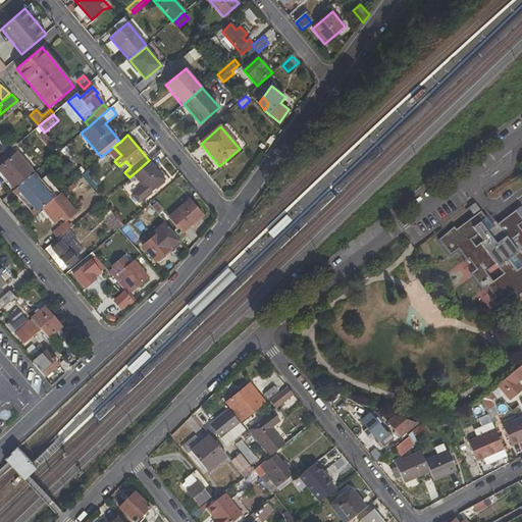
[(69,162),(73,160),(63,148),(59,151),(69,162)]
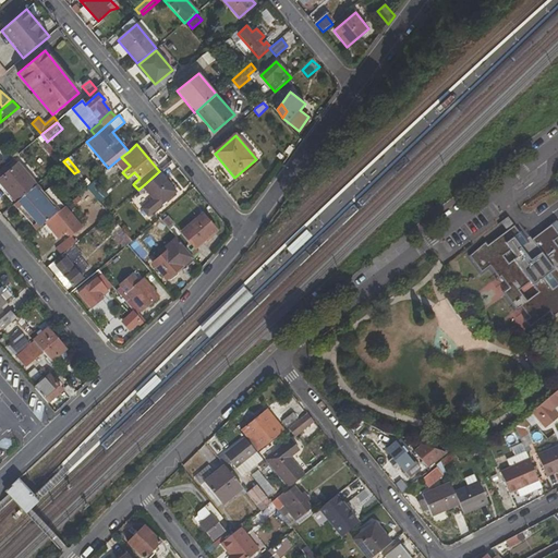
[(17,164),(0,178),(0,184),(15,203),(34,186),(36,185),(17,164)]
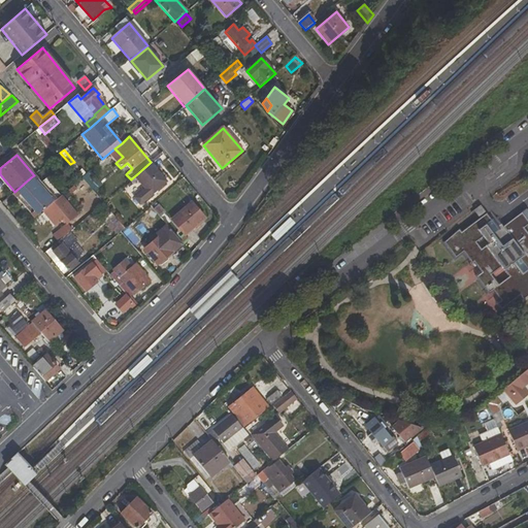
[(140,204),(166,182),(151,162),(131,179),(130,180),(133,185),(137,180),(144,189),(134,198),(140,204)]
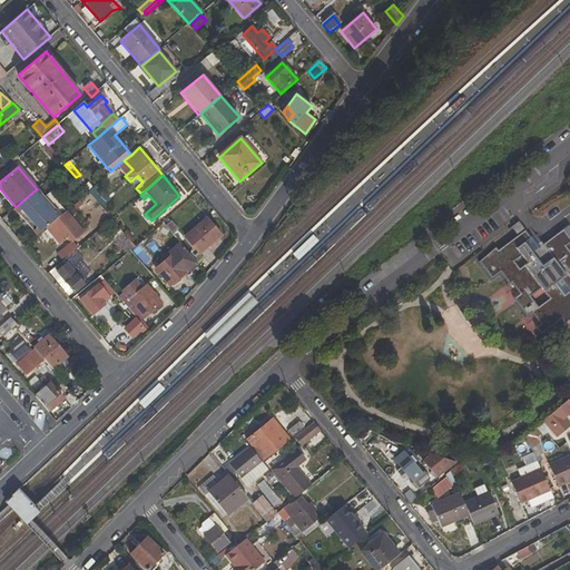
[(99,204),(107,197),(97,184),(88,192),(99,204)]
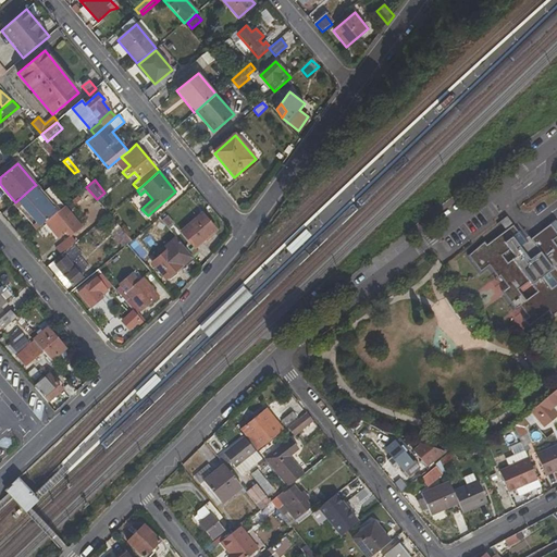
[(34,186),(15,202),(14,203),(21,212),(24,209),(39,226),(45,222),(57,212),(34,186)]
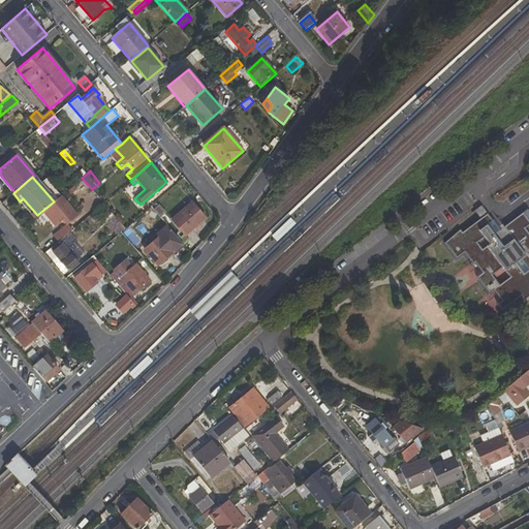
[(68,224),(79,215),(61,195),(54,201),(42,211),(56,226),(64,219),(68,224)]
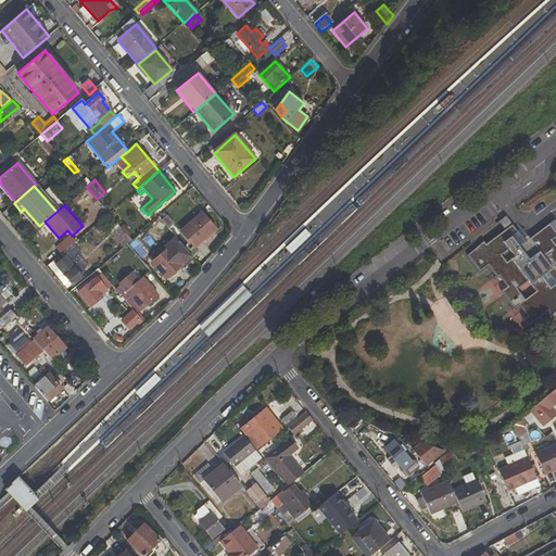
[(39,226),(24,209),(21,212),(36,229),(39,226)]
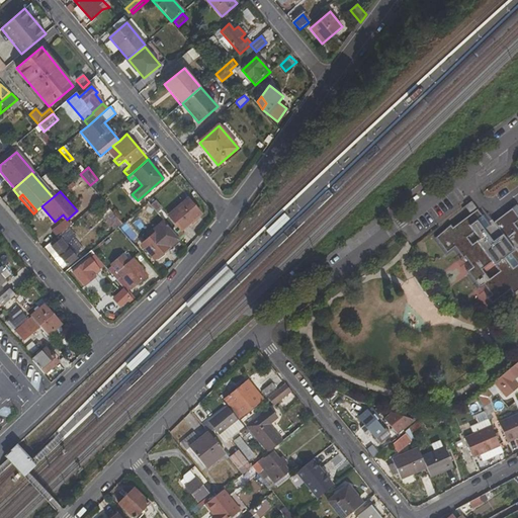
[(180,231),(200,213),(187,198),(167,216),(180,231)]
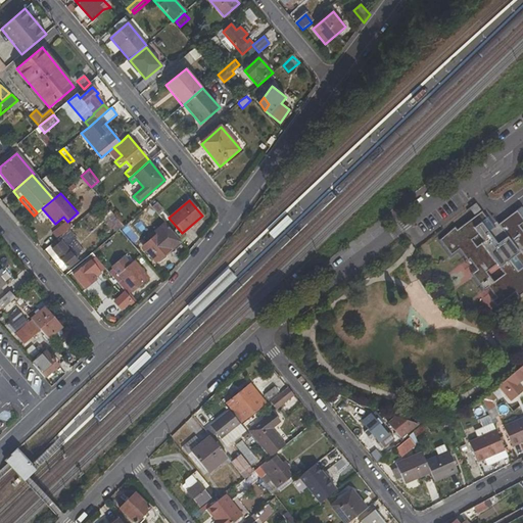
[(479,220),(484,216),(485,216),(478,206),(471,211),(477,219),(478,218),(479,220)]
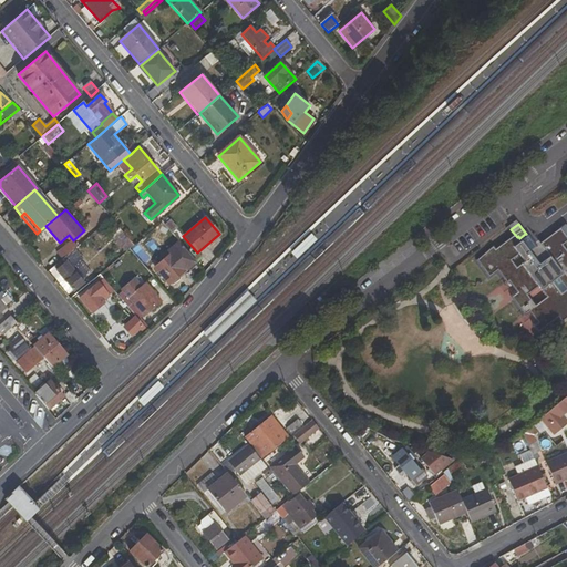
[(120,246),(127,238),(119,227),(110,235),(120,246)]
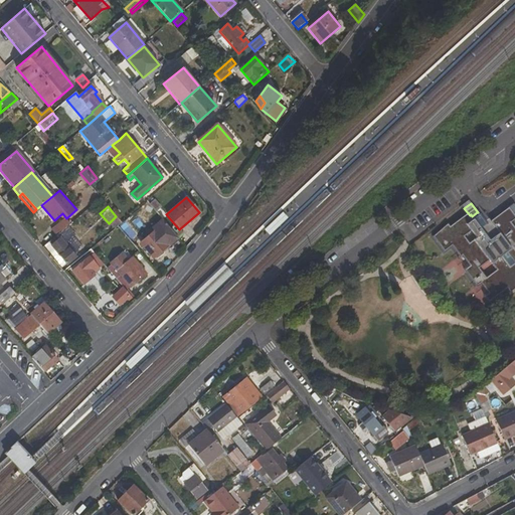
[(478,288),(482,284),(490,294),(485,297),(490,303),(508,290),(511,294),(514,290),(514,228),(512,224),(514,222),(514,207),(514,206),(503,214),(505,216),(493,225),(492,223),(488,218),(485,220),(482,216),(481,217),(477,212),(472,216),(471,214),(470,215),(452,228),(450,225),(435,238),(447,253),(454,247),(462,259),(464,256),(472,267),(466,272),(478,288)]
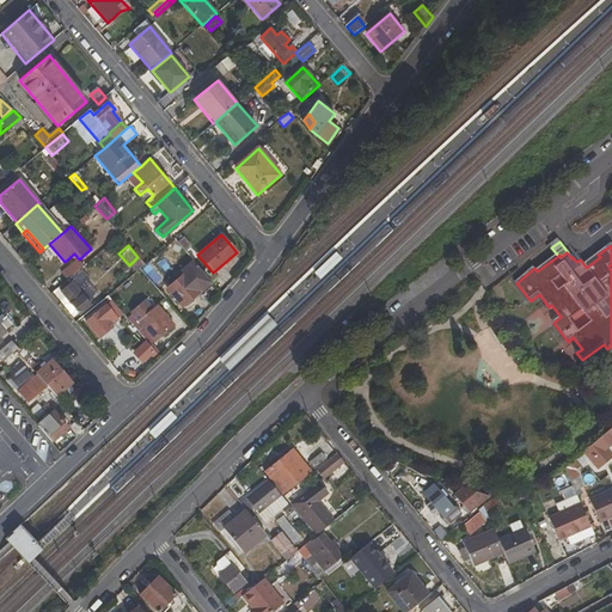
[(600,257),(598,255),(585,265),(586,268),(600,257)]
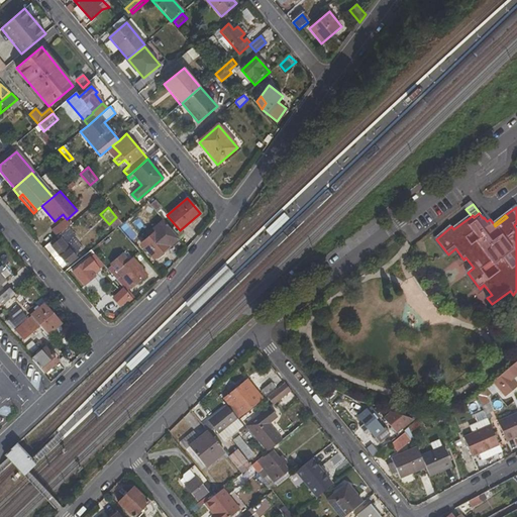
[(153,260),(178,238),(163,220),(151,230),(153,232),(139,243),(153,260)]
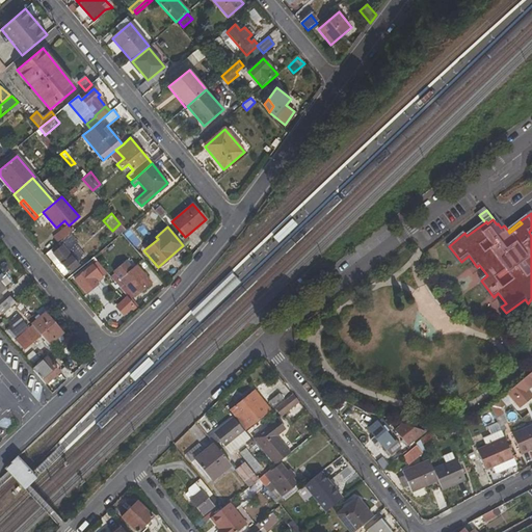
[(65,228),(53,238),(57,243),(71,233),(73,231),(71,229),(68,231),(65,228)]
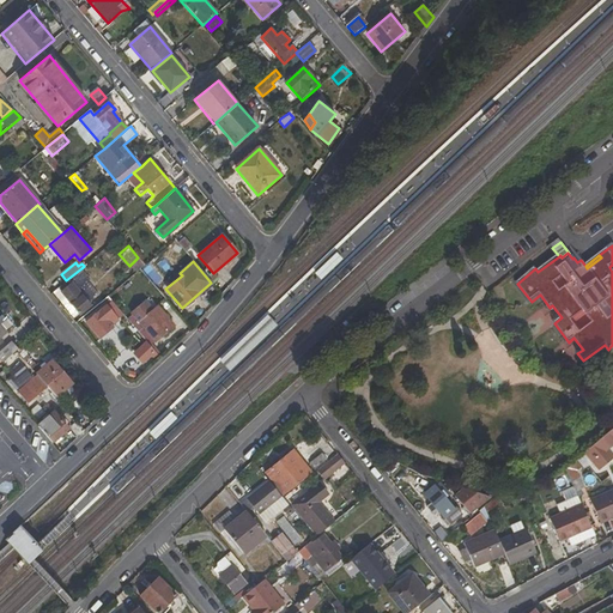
[(82,268),(66,280),(59,287),(79,313),(90,303),(98,295),(87,283),(90,279),(82,268)]
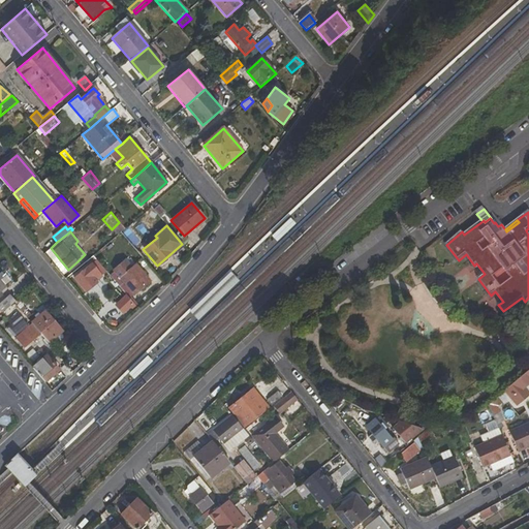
[(96,258),(73,278),(85,292),(98,282),(93,276),(98,271),(101,274),(106,271),(96,258)]
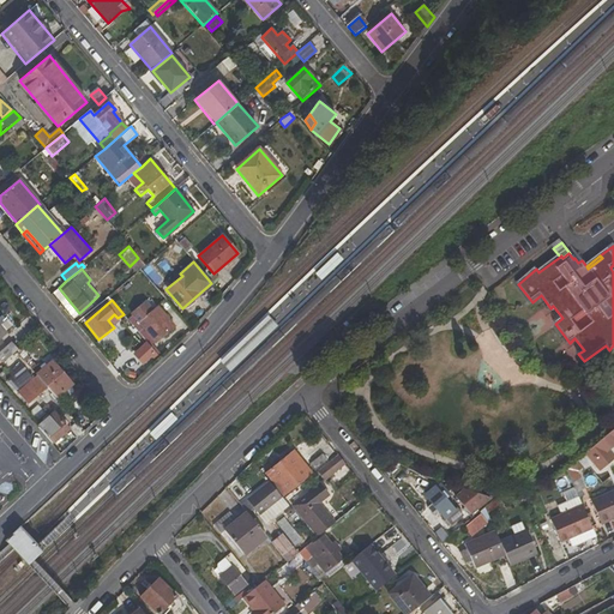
[(152,311),(145,301),(131,313),(156,342),(175,326),(158,306),(152,311)]
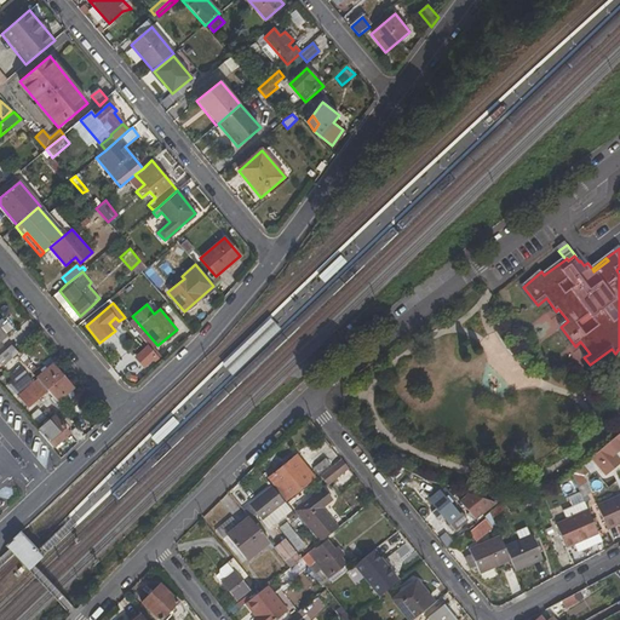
[(115,331),(121,325),(119,321),(115,317),(109,323),(115,331)]
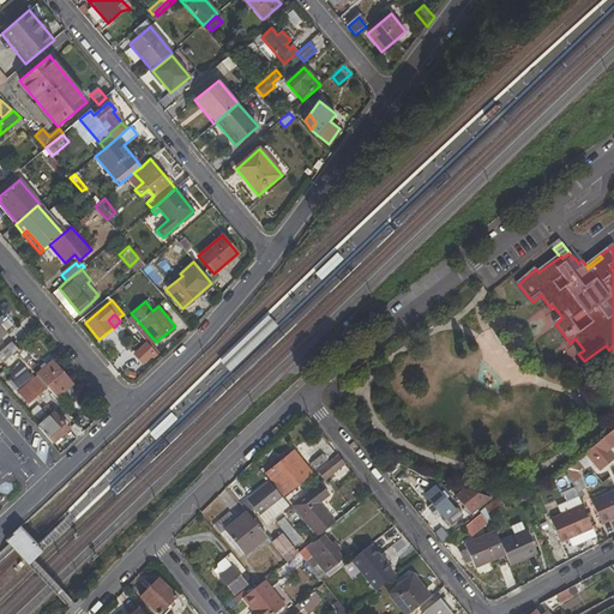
[(11,342),(0,350),(0,361),(1,363),(16,351),(18,349),(11,342)]
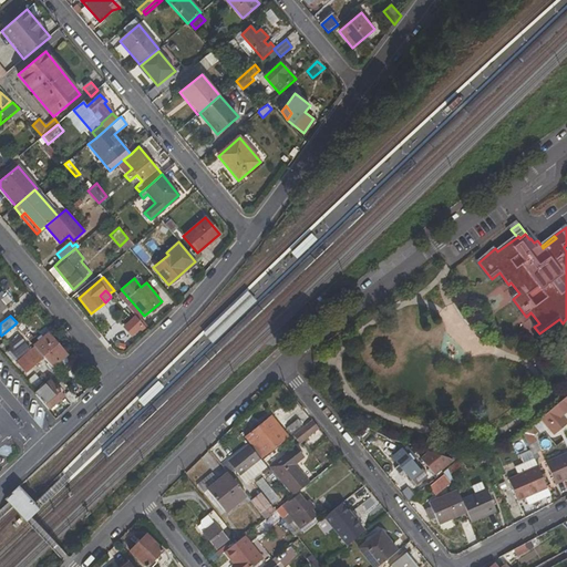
[(124,322),(130,337),(145,330),(140,316),(124,322)]
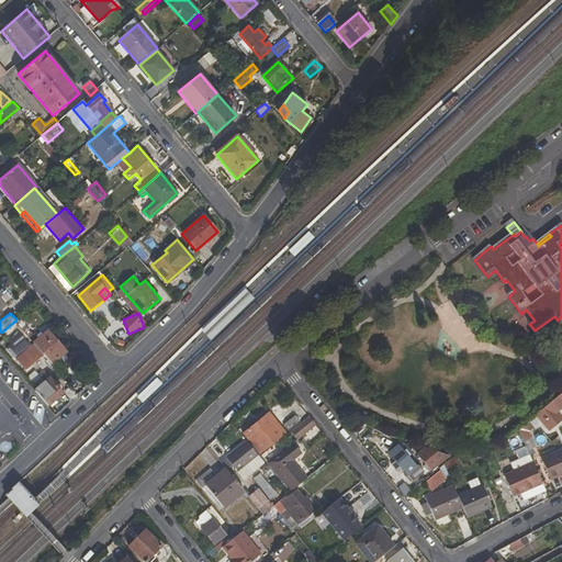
[(67,351),(48,330),(32,344),(44,356),(52,364),(67,351)]
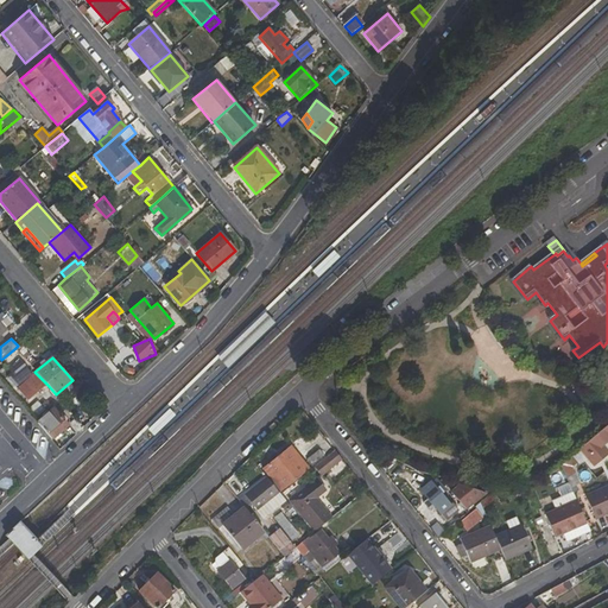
[(27,401),(48,385),(35,372),(16,387),(27,401)]
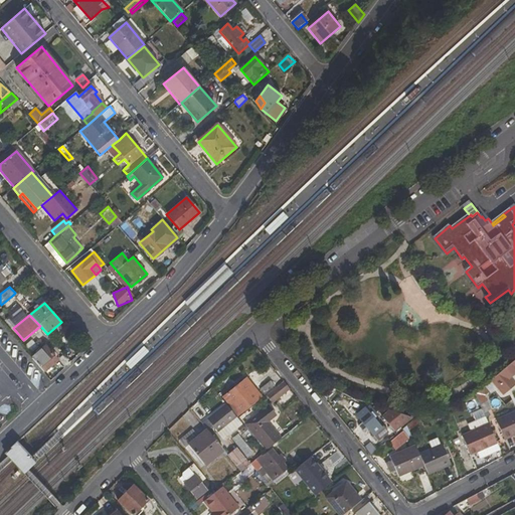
[(57,359),(45,345),(30,357),(43,372),(57,360),(57,359)]
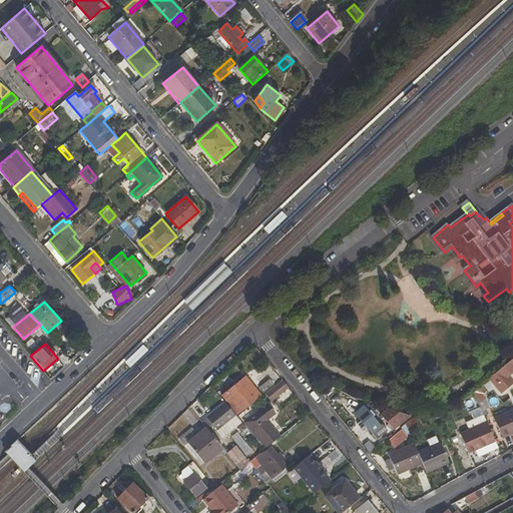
[(512,358),(485,383),(490,390),(495,388),(499,394),(512,382),(512,358)]
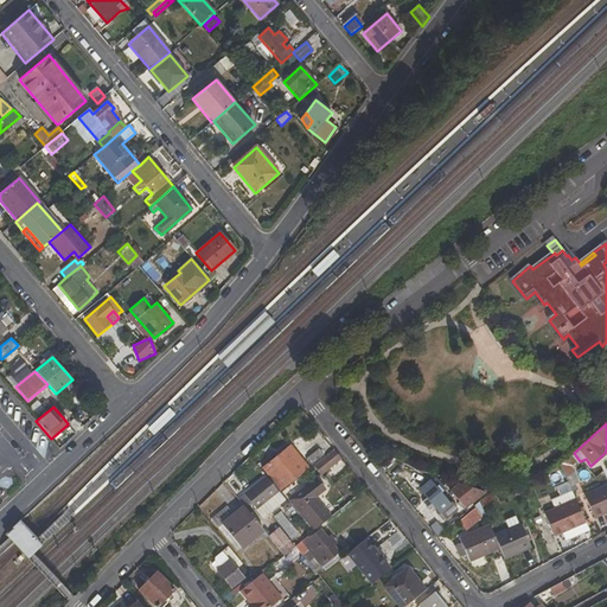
[(291,446),(262,468),(281,492),(301,477),(300,474),(307,468),(291,446)]
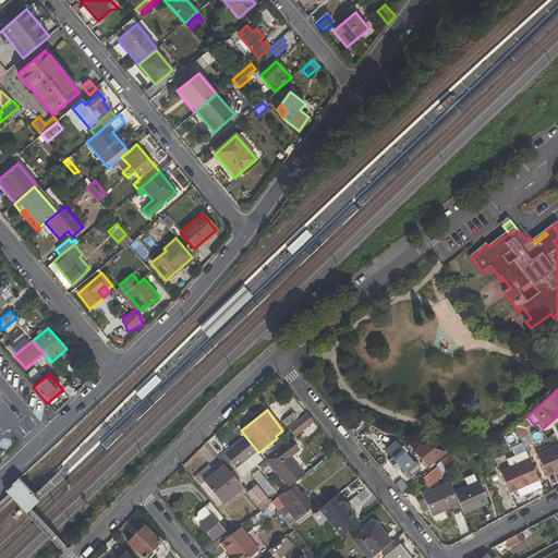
[(281,423),(286,428),(298,420),(293,413),(281,423)]
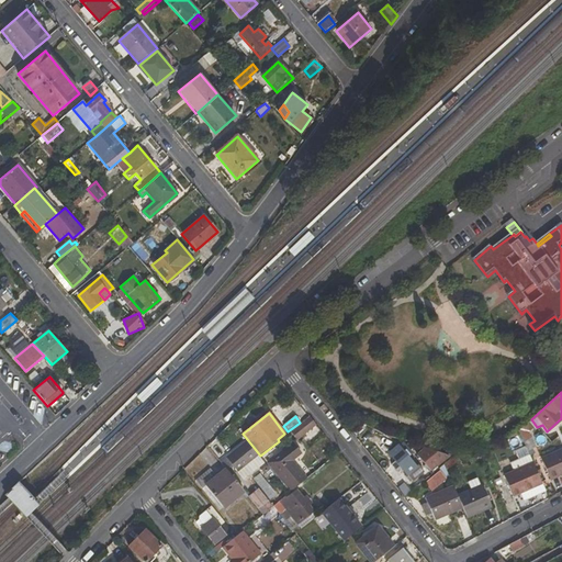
[(291,433),(298,440),(316,425),(311,418),(291,433)]
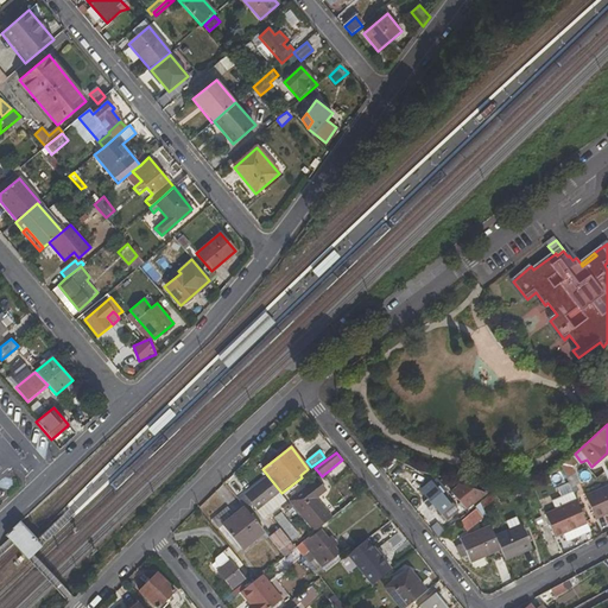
[(581,462),(575,454),(561,466),(570,489),(580,485),(571,468),(577,464),(581,462)]
